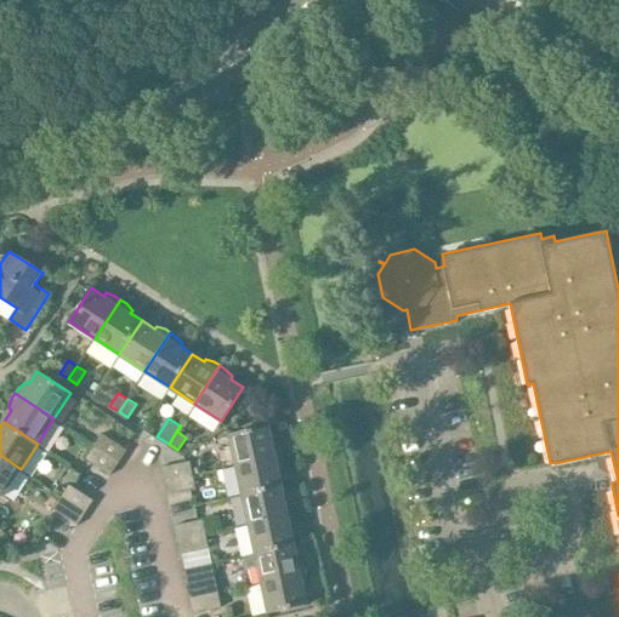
[(236,464),(280,455),(279,449),(276,440),(272,440),(268,426),(230,434),(236,464)]
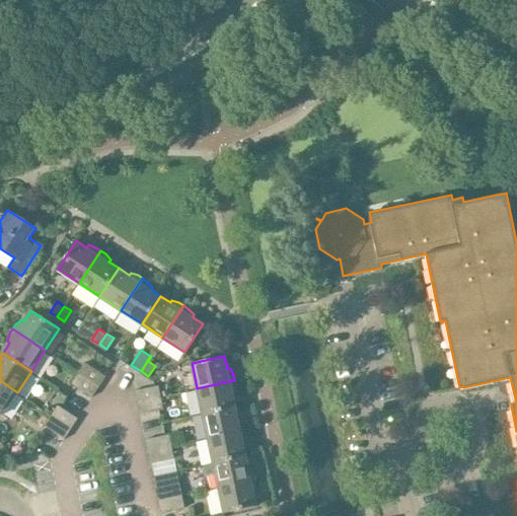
[(105,375),(88,364),(86,362),(79,372),(99,385),(105,375)]
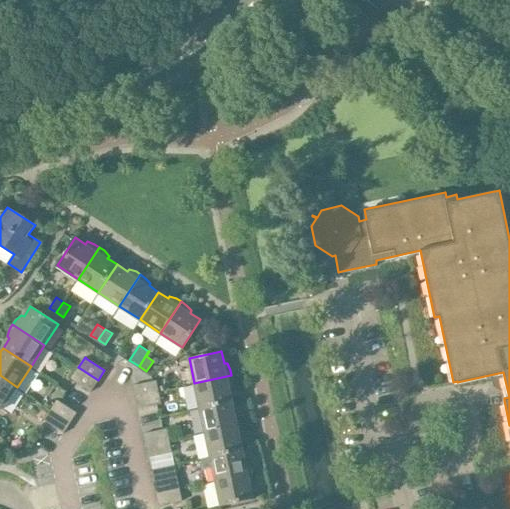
[(91,389),(98,380),(78,367),(72,377),(91,389)]
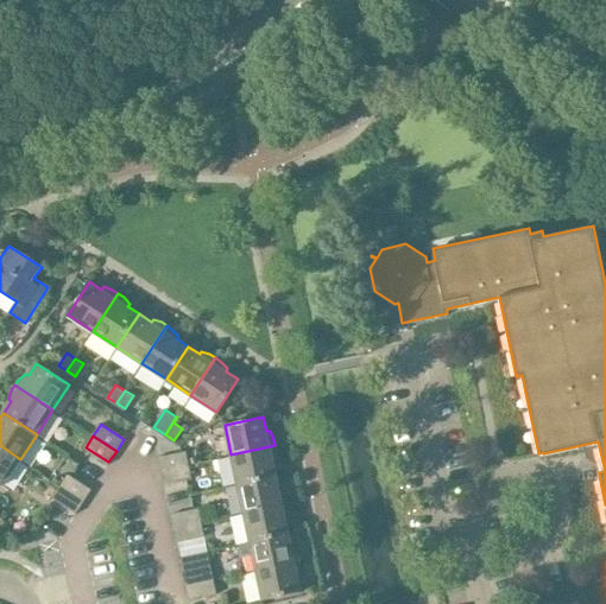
[(0,481),(4,484),(20,459),(0,445),(0,481)]
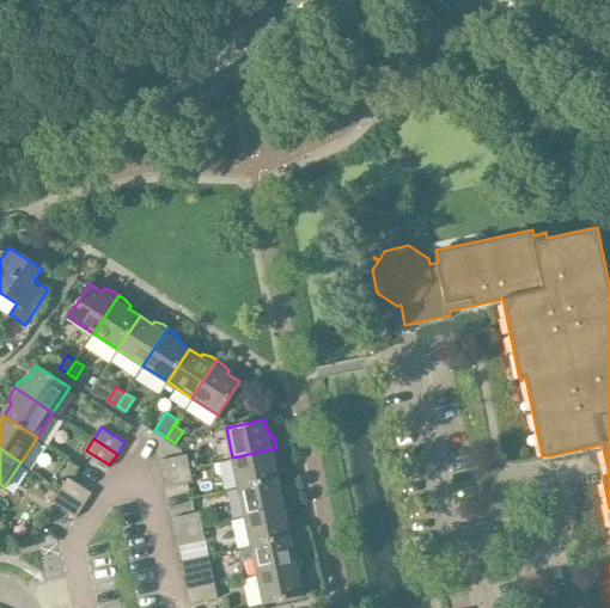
[(239,486),(278,478),(275,465),(278,464),(279,454),(276,448),(232,458),(239,486)]
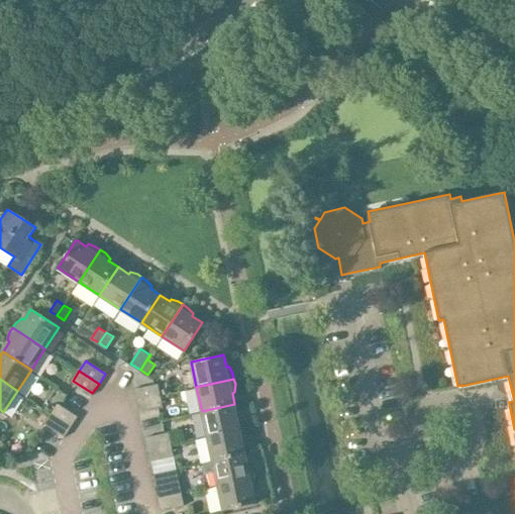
[(137,400),(161,395),(159,383),(135,388),(137,400)]
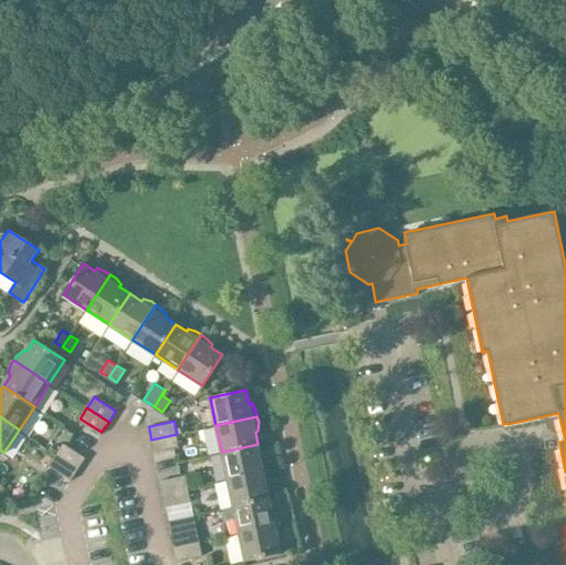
[(154,452),(175,447),(180,446),(177,434),(151,440),(154,452)]
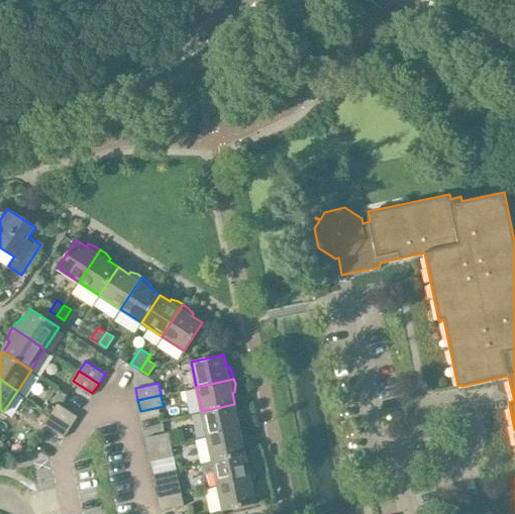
[(78,415),(63,405),(58,402),(52,413),(71,426),(78,415)]
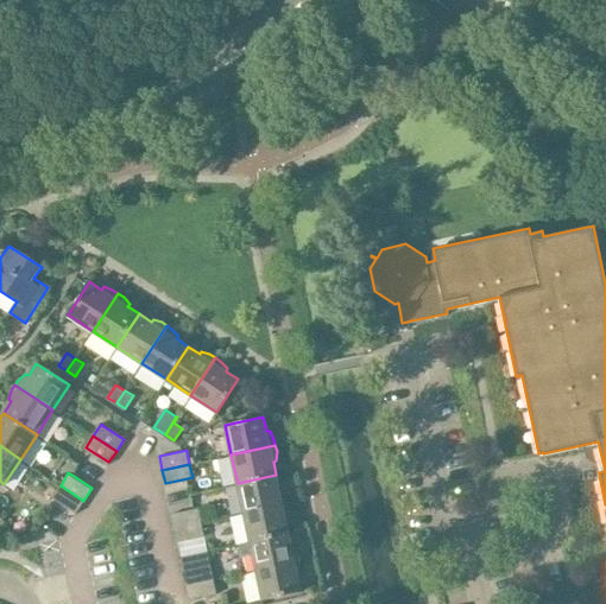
[(244,512),(288,502),(286,496),(282,488),(278,489),(276,475),(238,483),(244,512)]
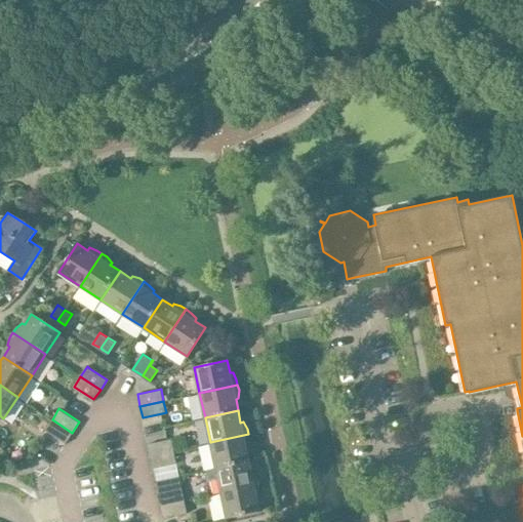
[(66,442),(72,433),(52,419),(46,429),(66,442)]
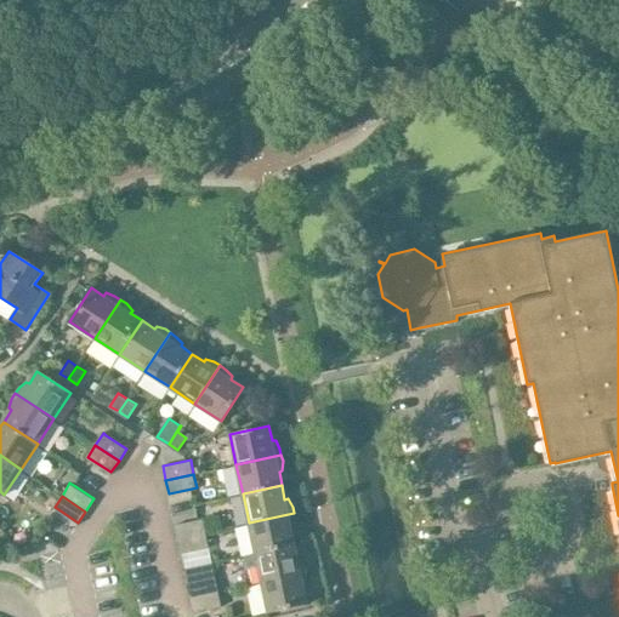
[(245,554),(295,544),(291,530),(295,529),(295,520),(294,513),(249,523),(255,552),(245,554)]
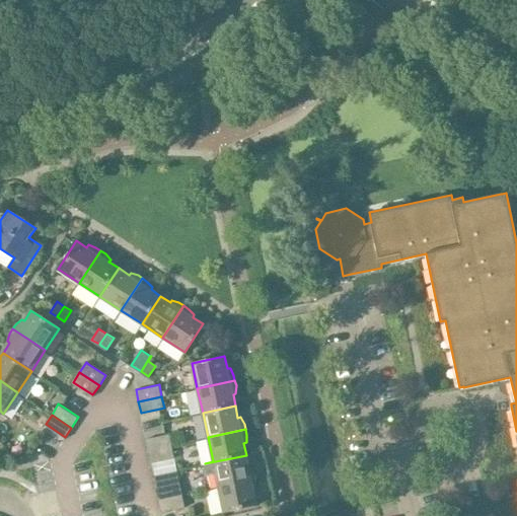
[(149,450),(177,444),(175,434),(170,435),(169,433),(146,438),(149,450)]
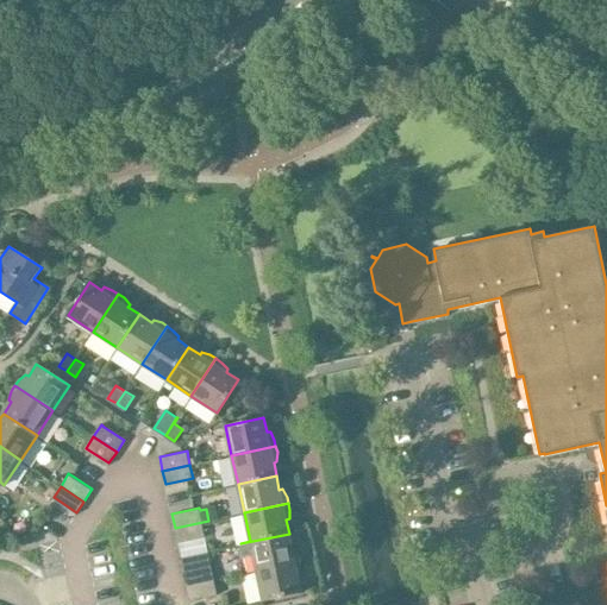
[(177,541),(179,541),(205,535),(205,534),(211,531),(208,521),(175,528),(177,541)]
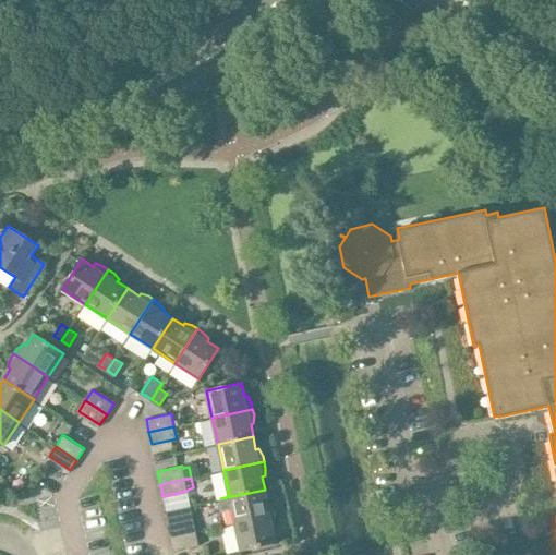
[(234,523),(276,515),(274,508),(270,502),(267,502),(265,490),(220,498),(222,509),(231,508),(234,523)]
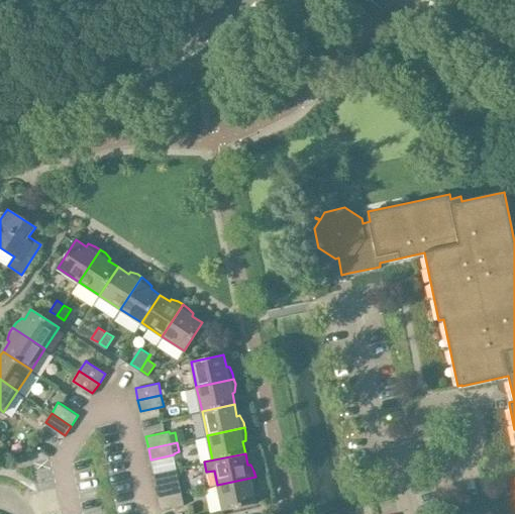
[(255,477),(217,485),(222,510),(255,503),(253,490),(255,490),(256,482),(255,477)]
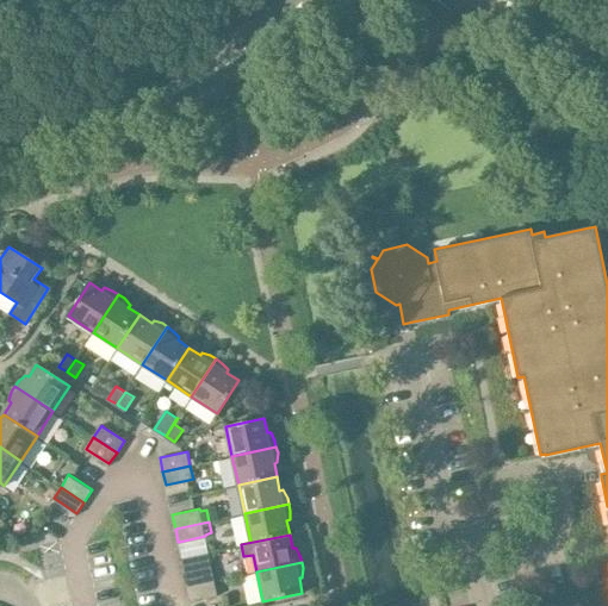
[(187,586),(215,580),(211,567),(184,573),(187,586)]
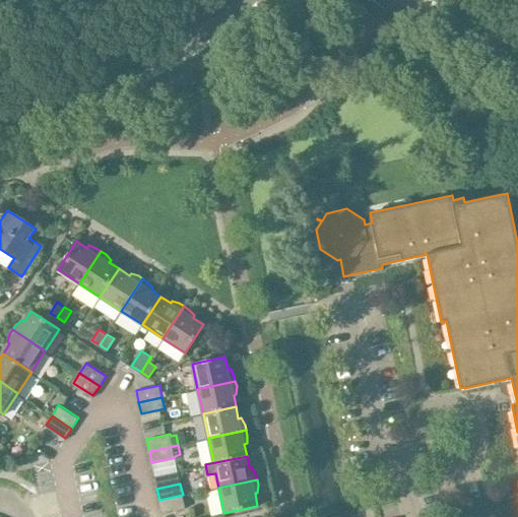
[(183,495),(159,500),(162,512),(186,507),(183,495)]
